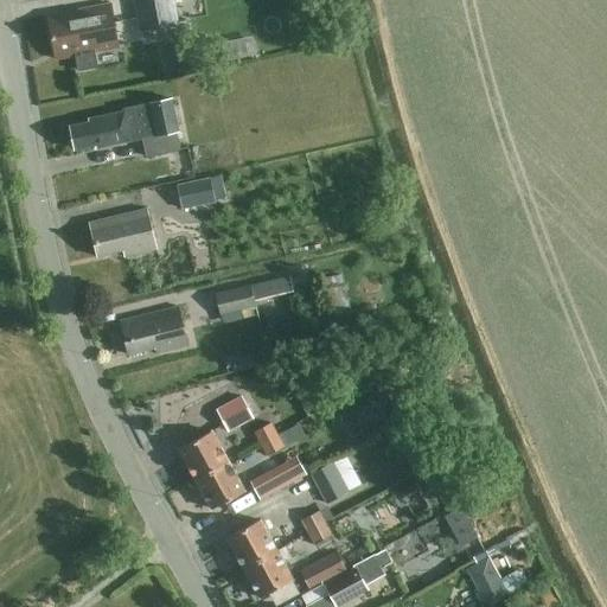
[(136,0),(141,27),(178,21),(173,0),(136,0)]
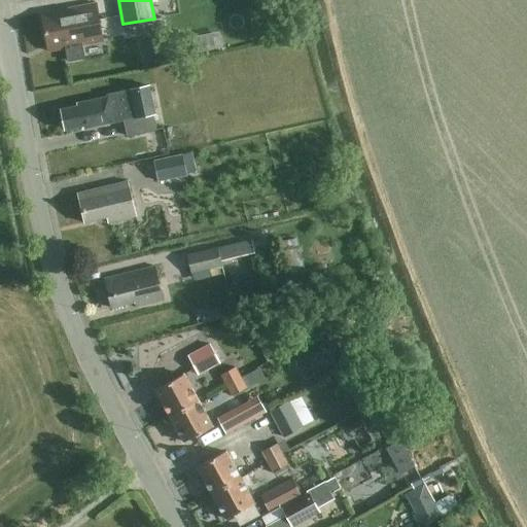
[(104,41),(97,3),(42,13),(49,51),(104,41)]
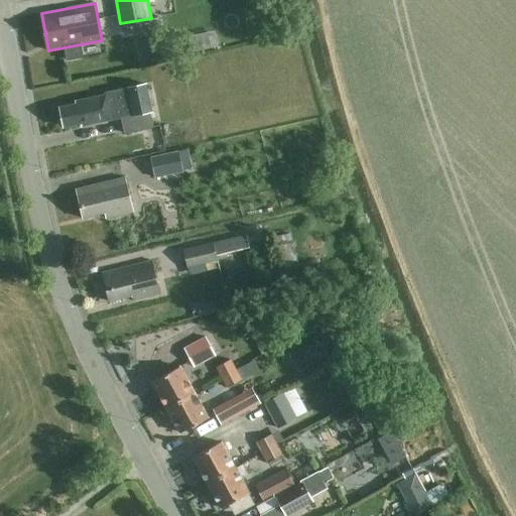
[(122,118),(125,133),(154,126),(151,111),(153,110),(146,84),(106,93),(107,94),(76,101),(77,105),(60,108),(63,126),(86,121),(87,125),(122,118)]
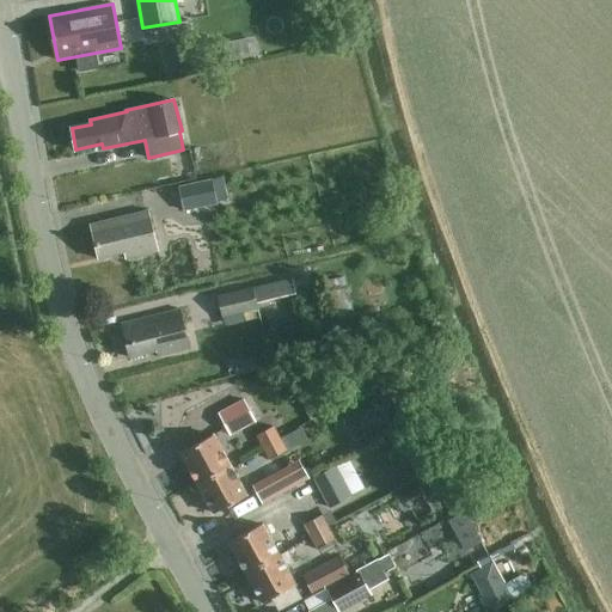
[(218,203),(213,178),(179,185),(184,210),(218,203)]
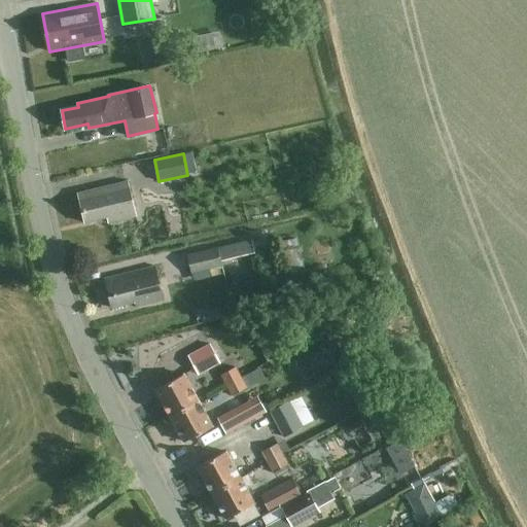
[(137,216),(129,181),(78,194),(85,222),(109,217),(110,222),(137,216)]
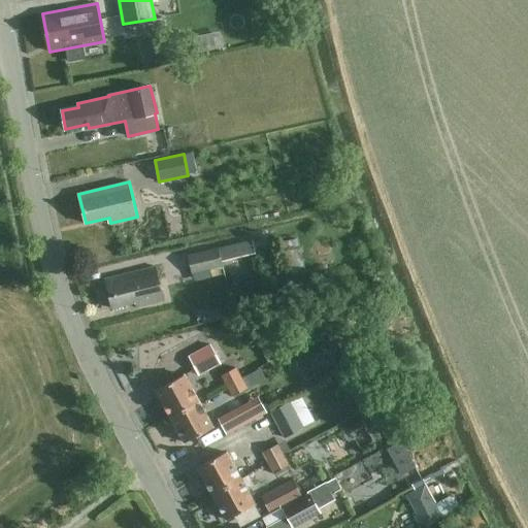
[(305,266),(298,238),(281,242),(288,270),(305,266)]
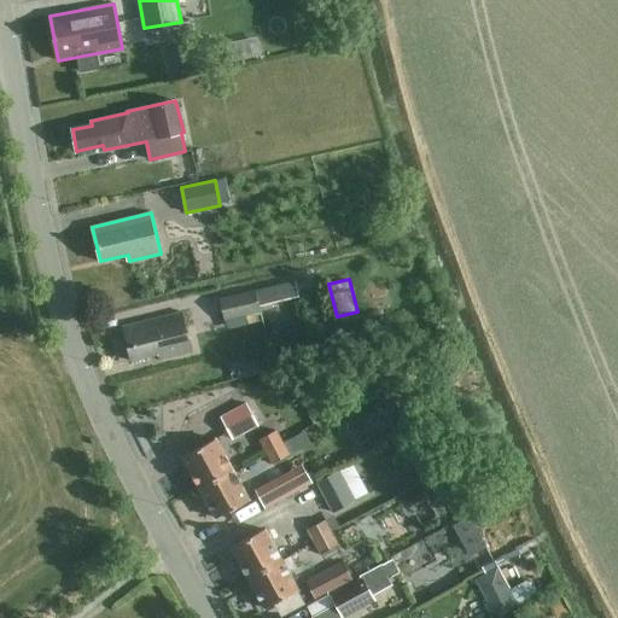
[(221,299),(226,320),(262,312),(261,305),(299,296),(296,280),(221,299)]
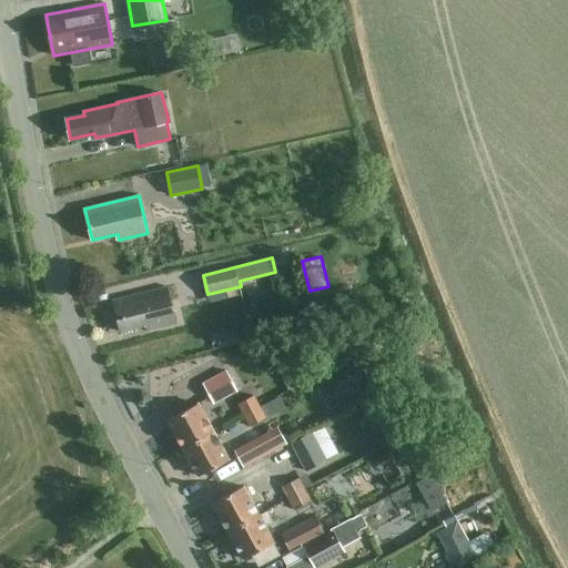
[(263,301),(265,310),(293,303),(286,275),(273,279),(277,297),(263,301)]
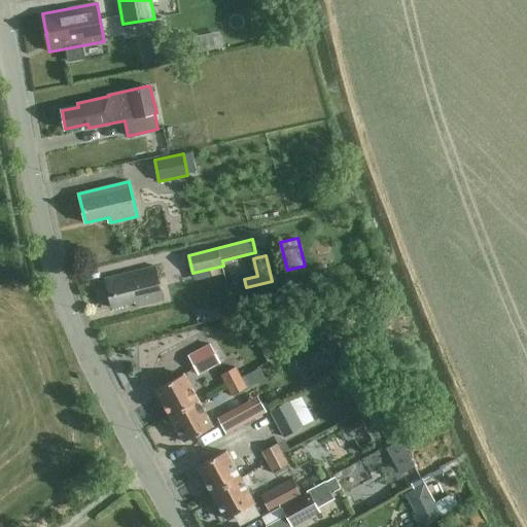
[(164,301),(155,266),(105,278),(113,308),(136,303),(137,307),(164,301)]
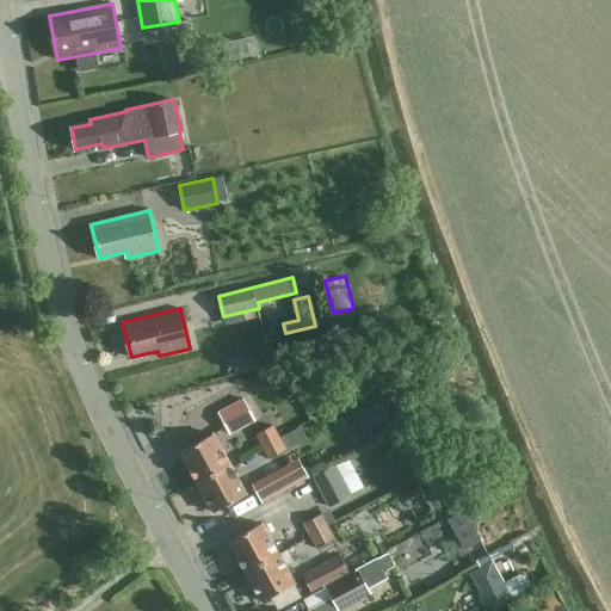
[(255,420),(244,399),(218,412),(230,433),(255,420)]
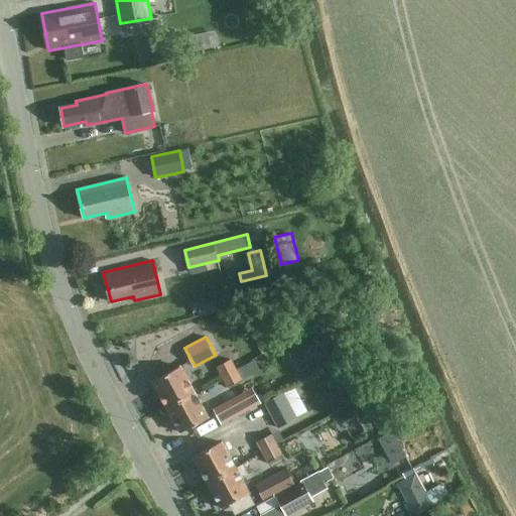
[(331,353),(323,338),(300,349),(308,364),(331,353)]
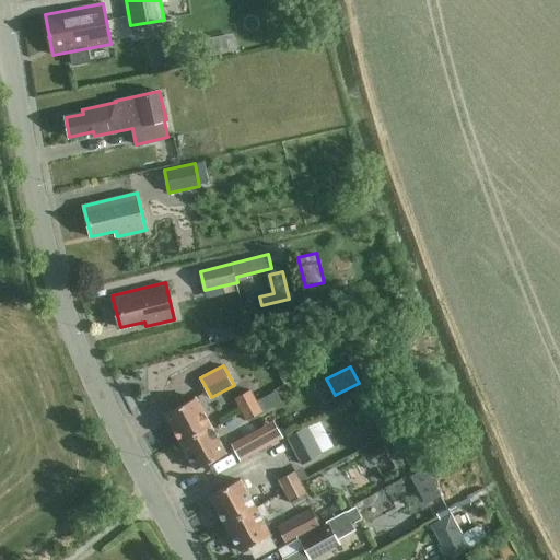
[(241,409),(257,400),(251,389),(235,398),(241,409)]
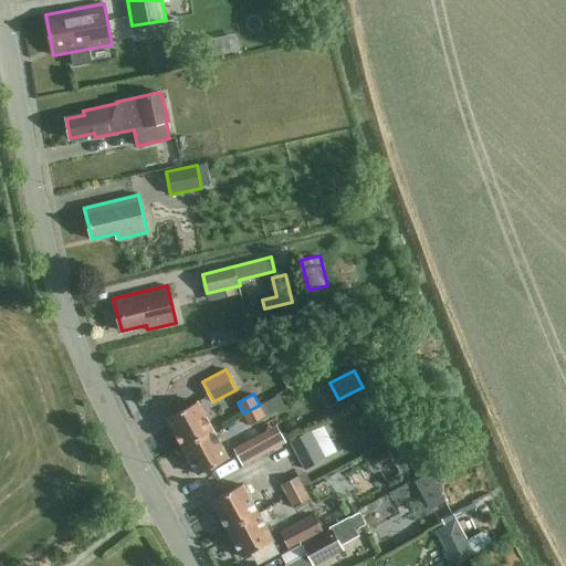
[(260,405),(243,413),(249,425),(282,406),(279,400),(262,409),(260,405)]
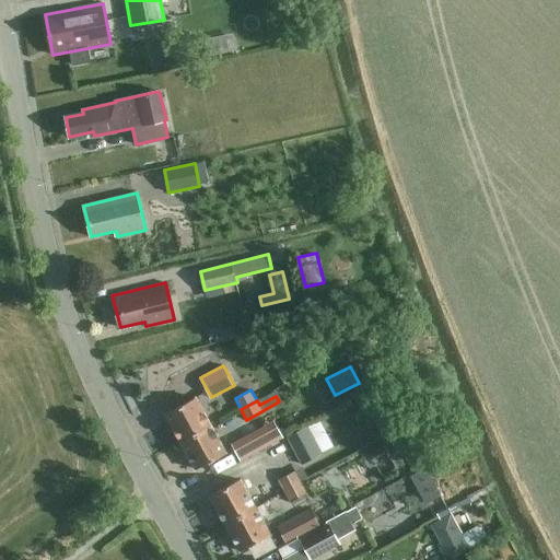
[(182,442),(211,426),(196,397),(166,413),(182,442)]
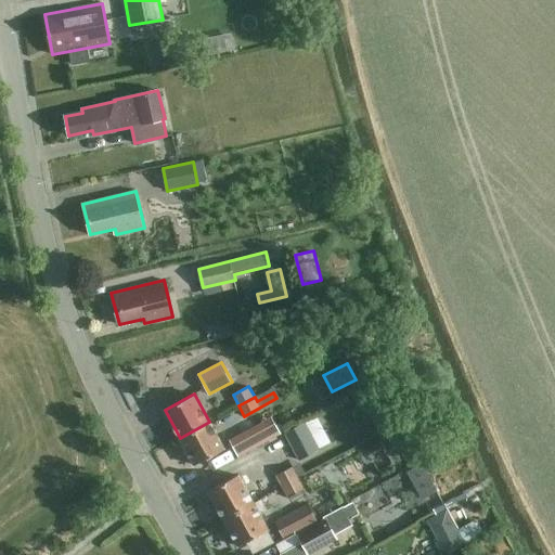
[(305,423),(312,436),(324,429),(317,415),(305,422),(305,423)]
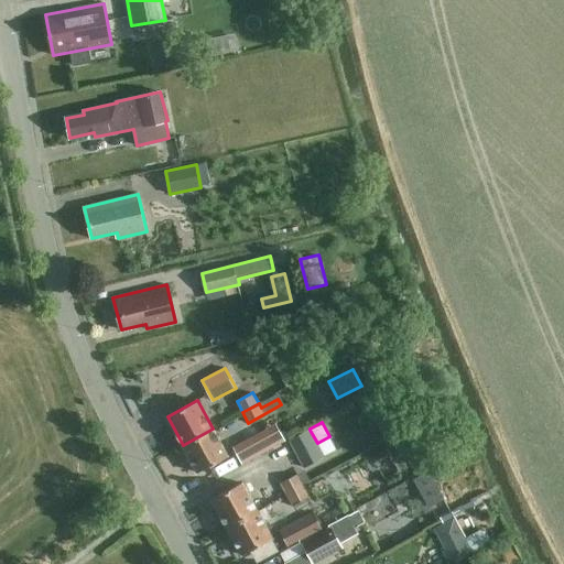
[(198,473),(228,457),(213,429),(183,445),(198,473)]
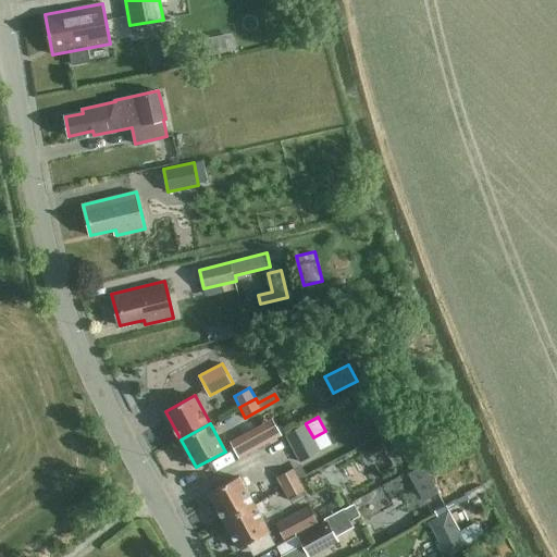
[(285,435),(300,461),(321,450),(313,437),(306,424),(285,435)]
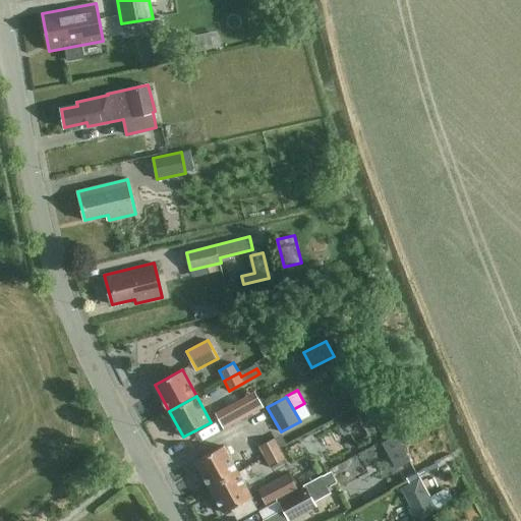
[(249,414),(241,399),(220,411),(228,426),(249,414)]
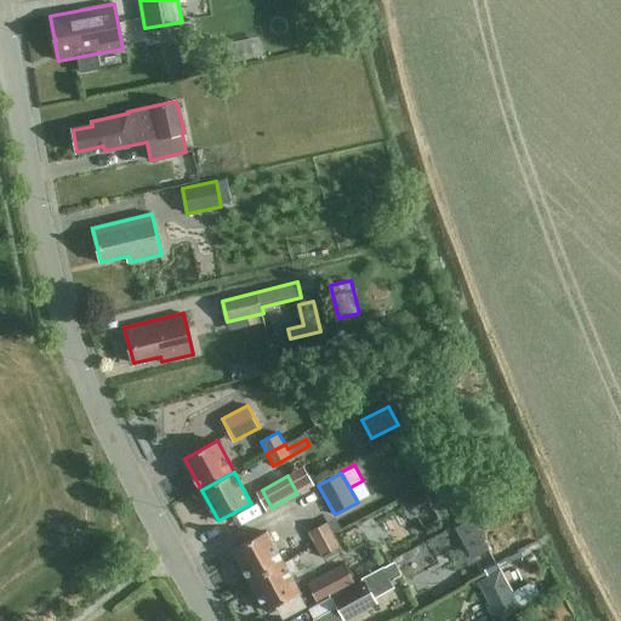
[(453,501),(462,520),(471,516),(461,497),(453,501)]
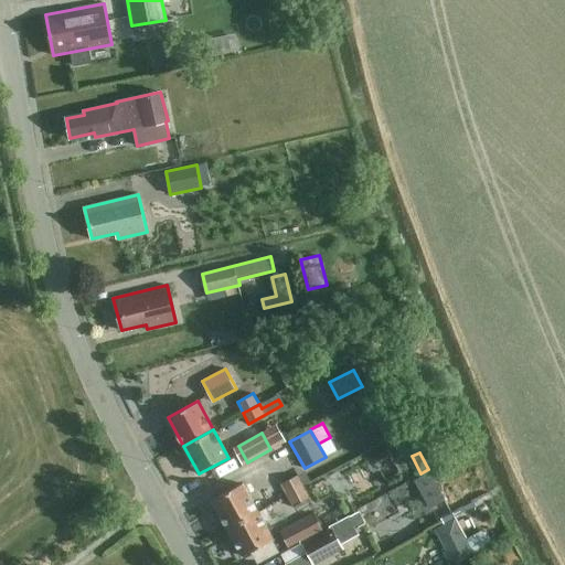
[(287,494),(304,487),(298,476),(281,483),(287,494)]
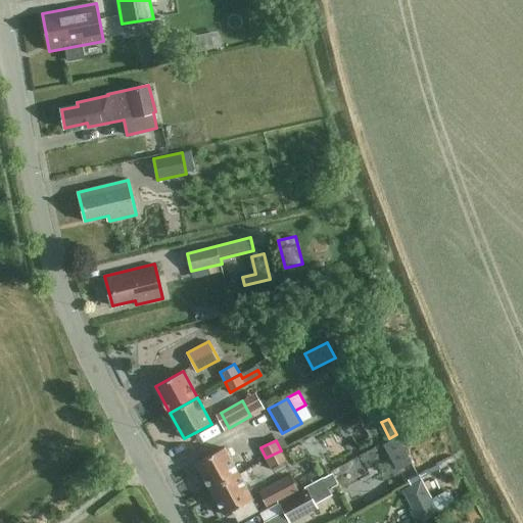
[(210,488),(238,474),(225,447),(197,463),(210,488)]
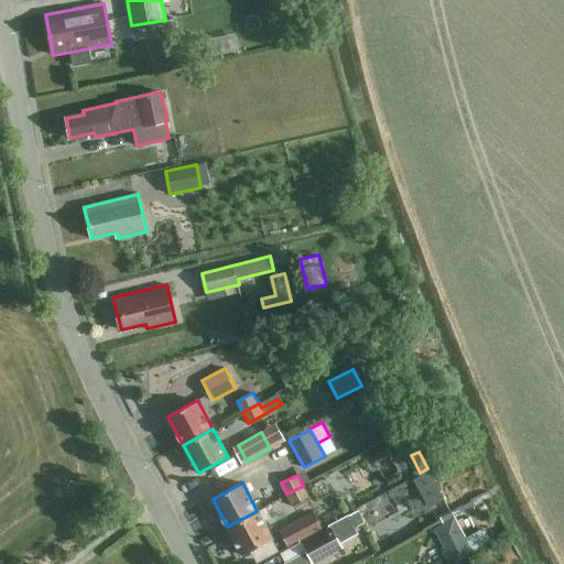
[(303,486),(286,494),(292,506),(308,497),(303,486)]
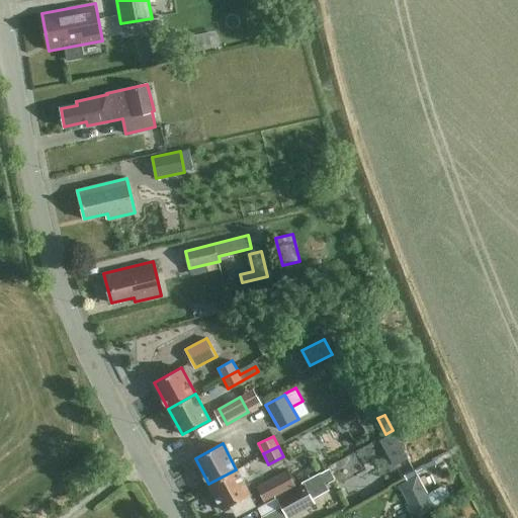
[(244,465),(236,469),(208,484),(223,510),(250,495),(242,481),(250,477),(244,465)]
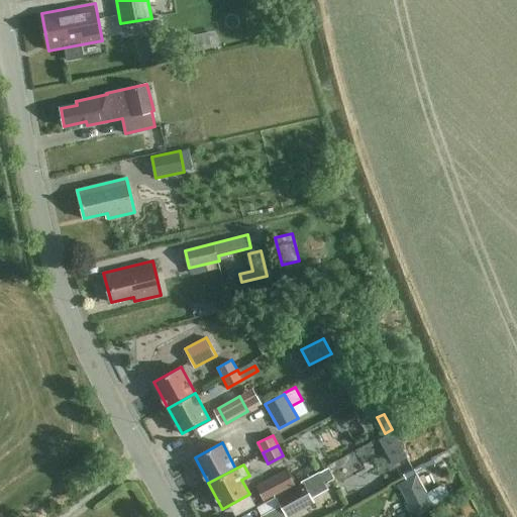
[(296,485),(288,470),(256,487),(265,502),(296,485)]
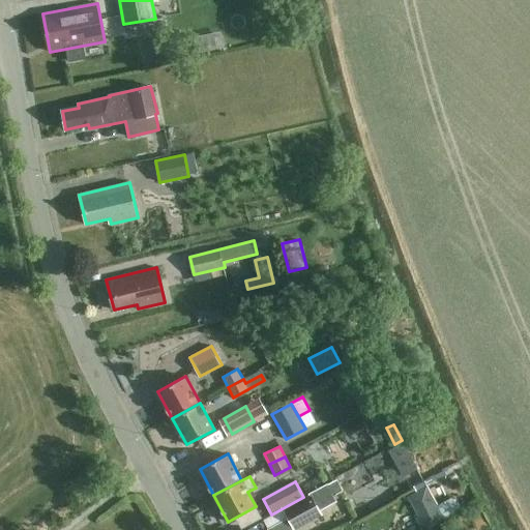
[(311,496),(319,511),(336,502),(327,483),(308,494),(310,496),(311,496)]
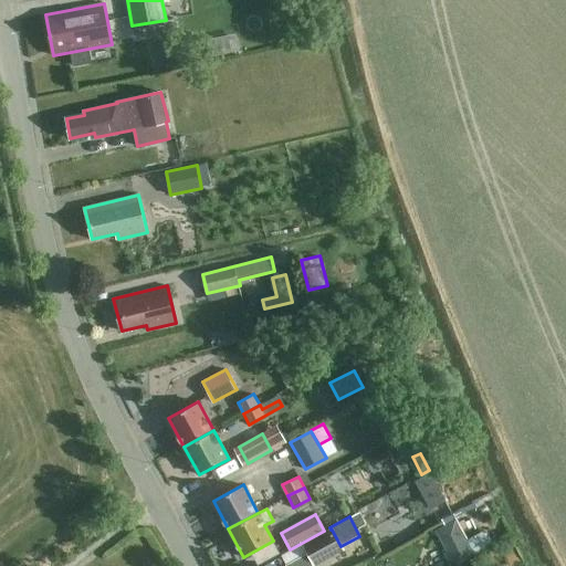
[(473,540),(468,543),(456,521),(437,531),(450,556),(449,557),(453,565),(480,552),(473,540)]
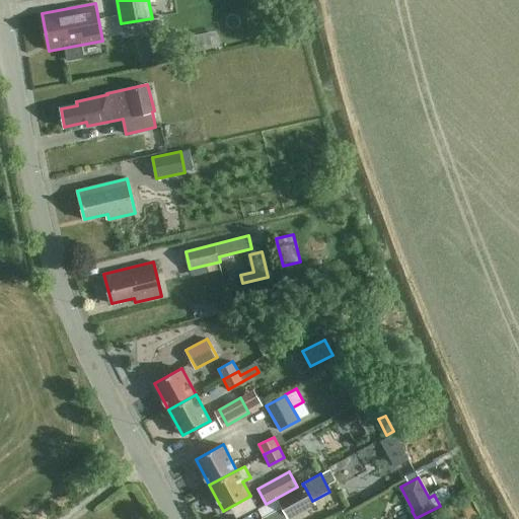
[(312,501),(304,486),(303,486),(279,499),(289,518),(314,505),(312,501)]
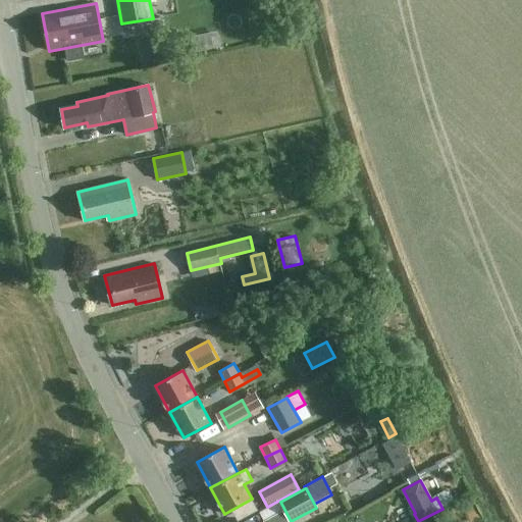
[(236,509),(240,519),(264,508),(259,499),(236,509)]
